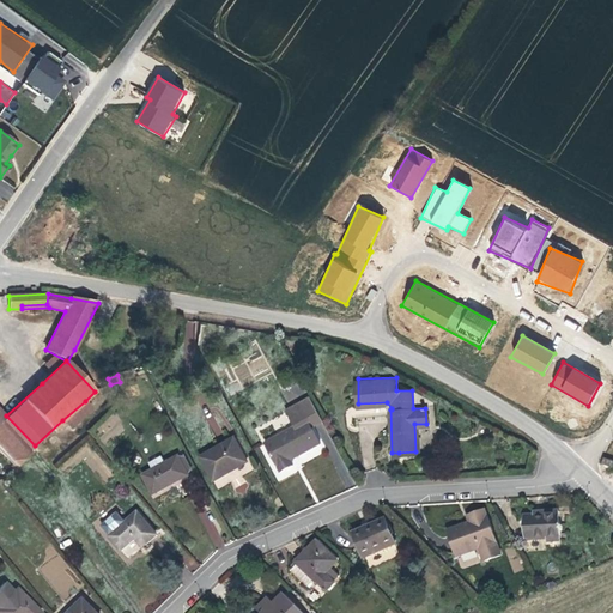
[(299,405),(313,429),(325,423),(311,400),(299,405)]
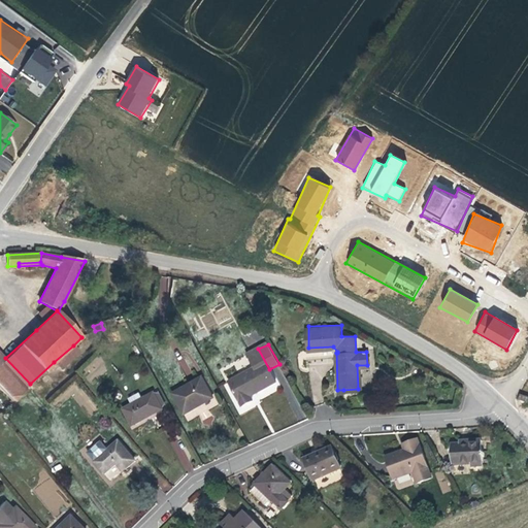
[(79,353),(73,345),(54,362),(61,370),(79,353)]
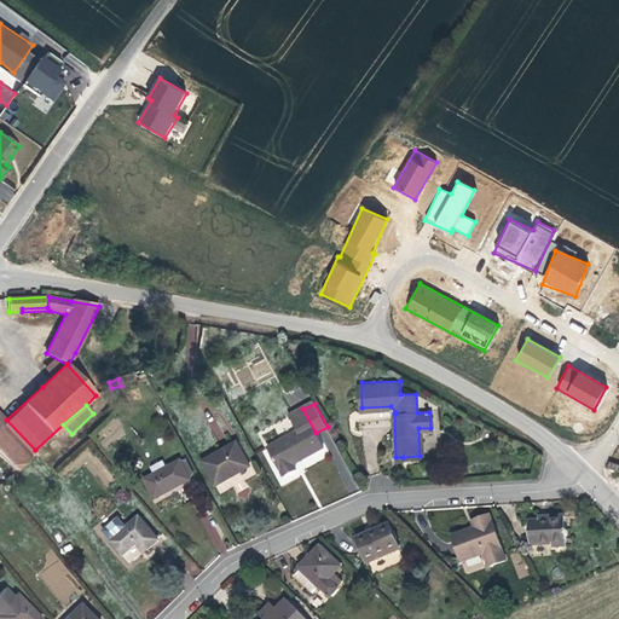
[(289,417),(298,434),(268,450),(284,478),(290,475),(298,472),(294,466),(324,450),(316,433),(302,409),(289,417)]
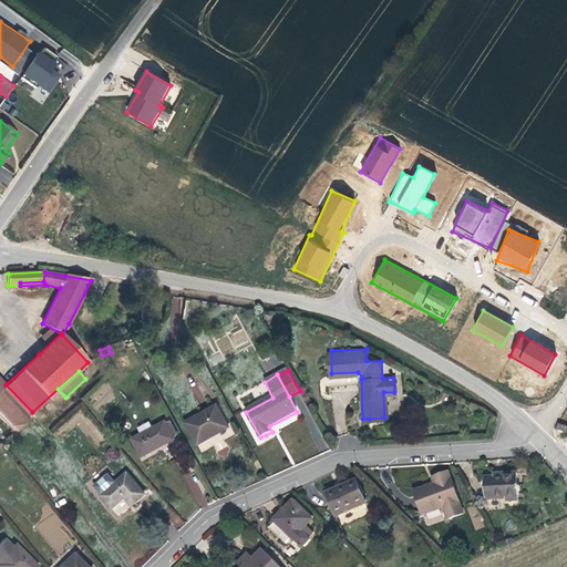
[(0,392),(24,419),(32,412),(6,384),(0,379),(0,392)]
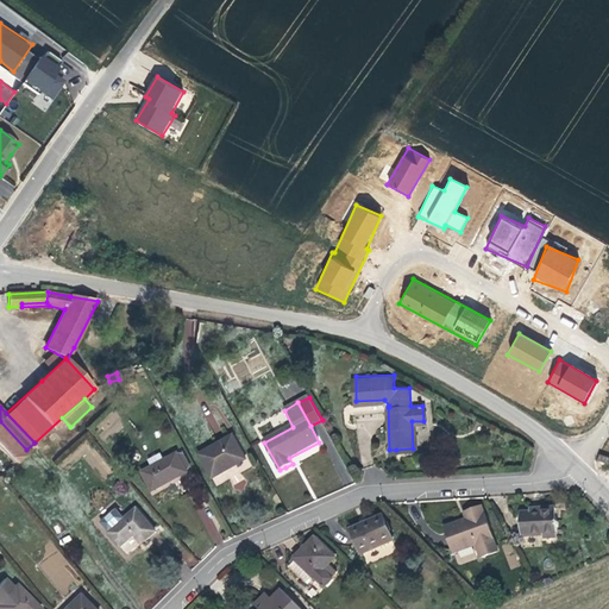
[(0,447),(13,462),(26,450),(0,421),(0,447)]
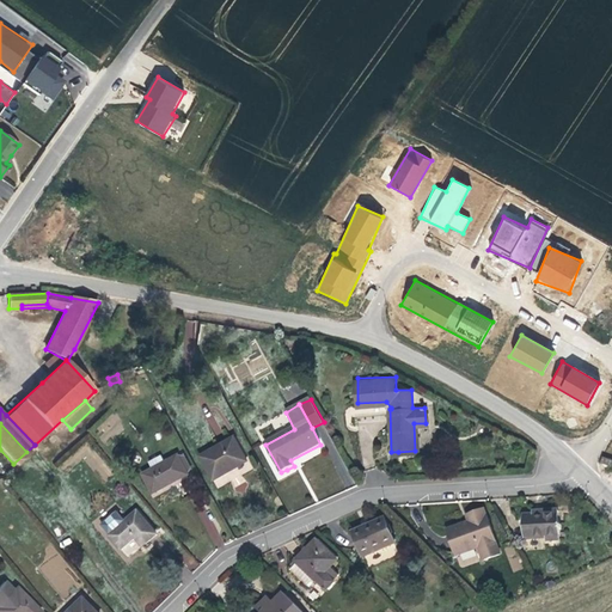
[(240,457),(243,454),(234,439),(201,458),(214,482),(242,466),(244,465),(240,457)]
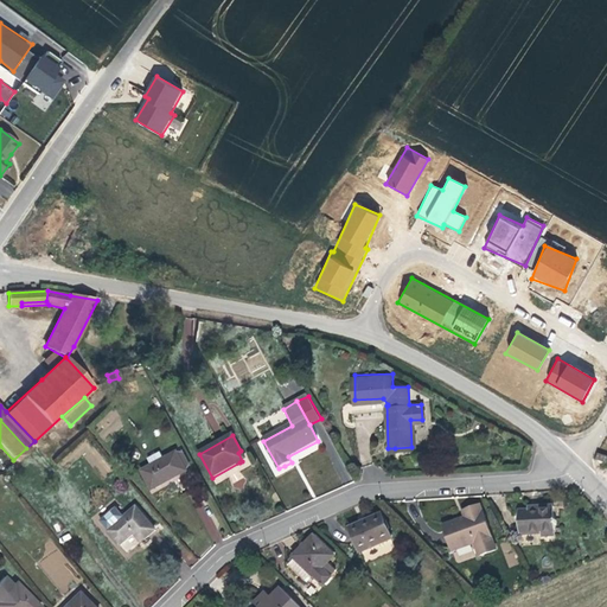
[(170,480),(187,471),(177,453),(142,471),(152,490),(170,480)]
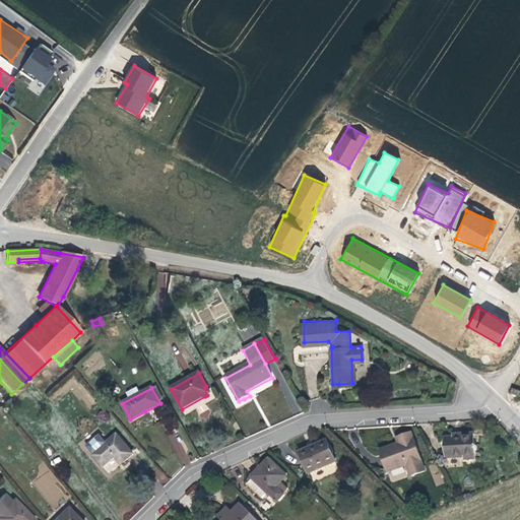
[(407,466),(410,476),(425,471),(412,434),(397,439),(399,444),(380,450),(388,473),(407,466)]
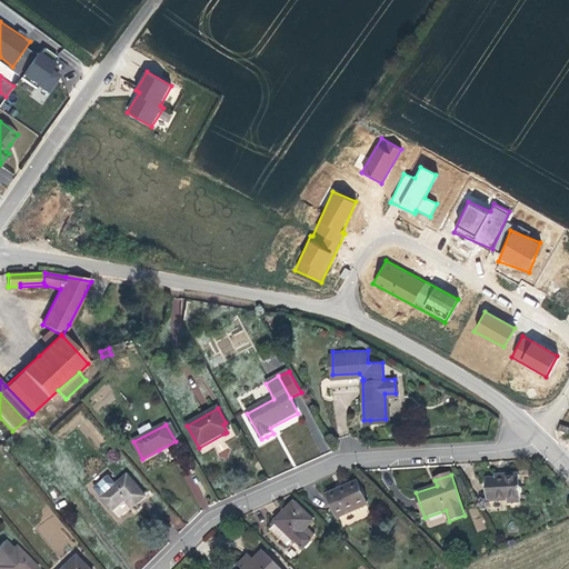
[(495,480),(486,480),(487,501),(508,500),(508,498),(520,498),(519,476),(500,477),(500,479),(495,480)]
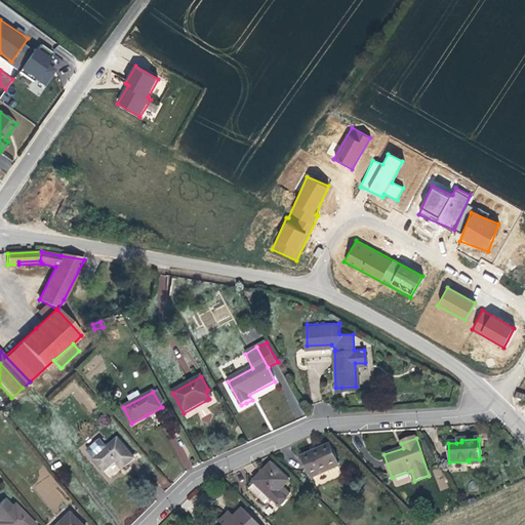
[(118,440),(94,460),(104,472),(116,461),(123,469),(126,466),(134,459),(118,440)]
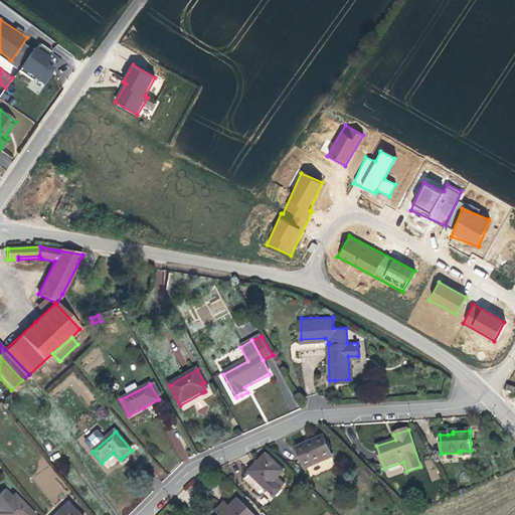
[(312,443),(297,449),(306,469),(332,458),(324,437),(312,443)]
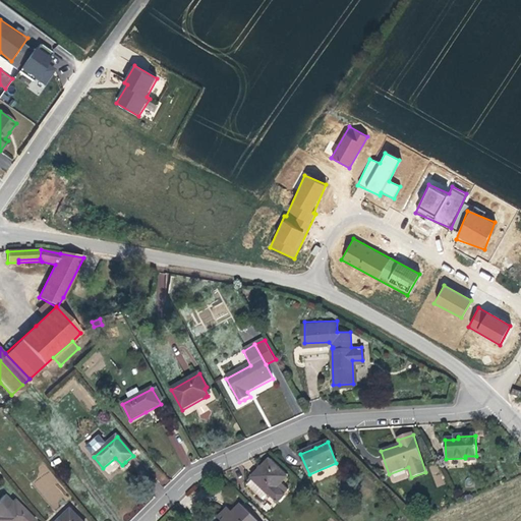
[(287,478),(270,461),(261,470),(253,478),(254,479),(271,496),(279,503),(285,497),(284,496),(289,490),(282,483),(287,478)]
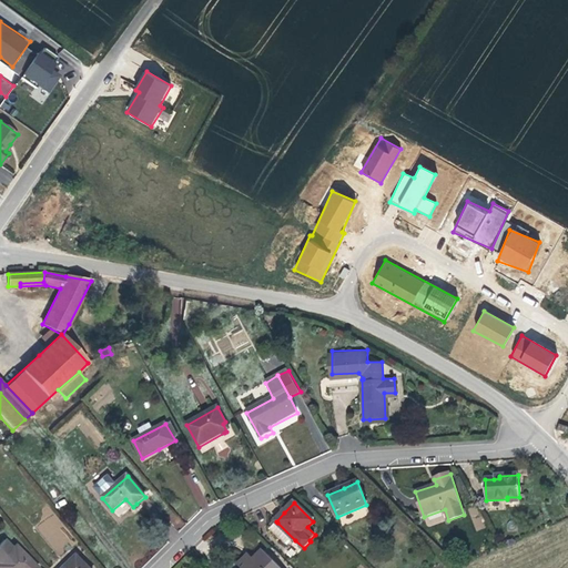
[(54,557),(74,547),(58,514),(38,524),(54,557)]
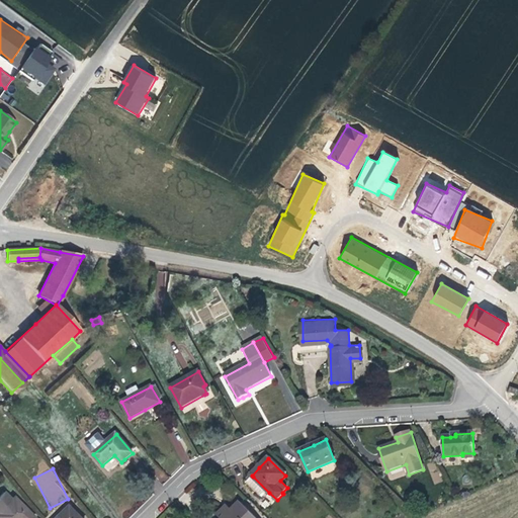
[(269,493),(253,477),(248,483),(264,499),(269,493)]
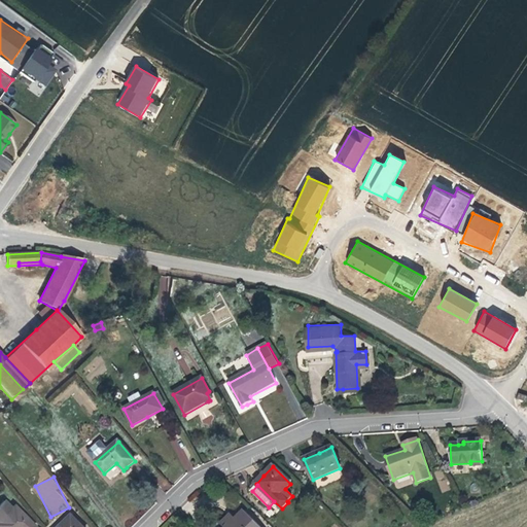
[(34,526),(12,505),(10,507),(4,501),(0,504),(0,526),(34,526)]
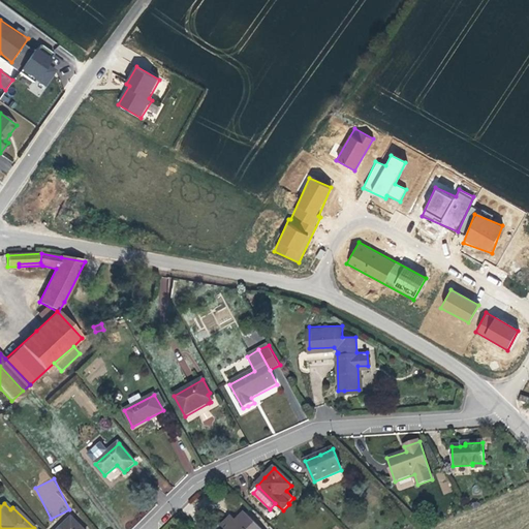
[(260,528),(245,514),(237,522),(234,525),(229,521),(222,528),(260,528)]
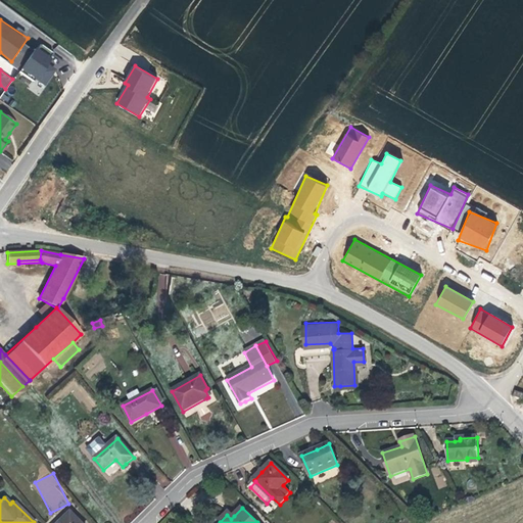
[(82,522),(72,512),(59,522),(82,522)]
